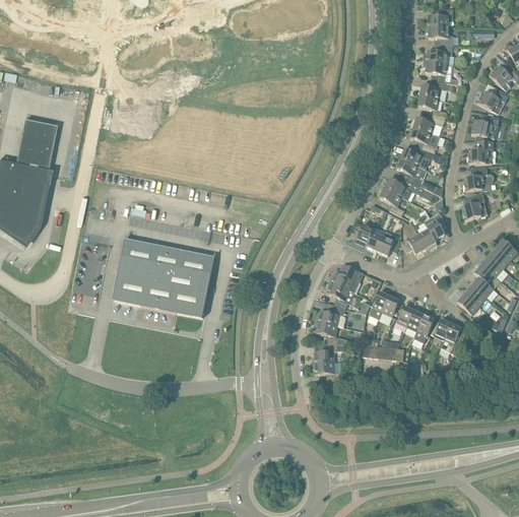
[(480,0),(480,6),(488,12),(492,0),(480,0)]
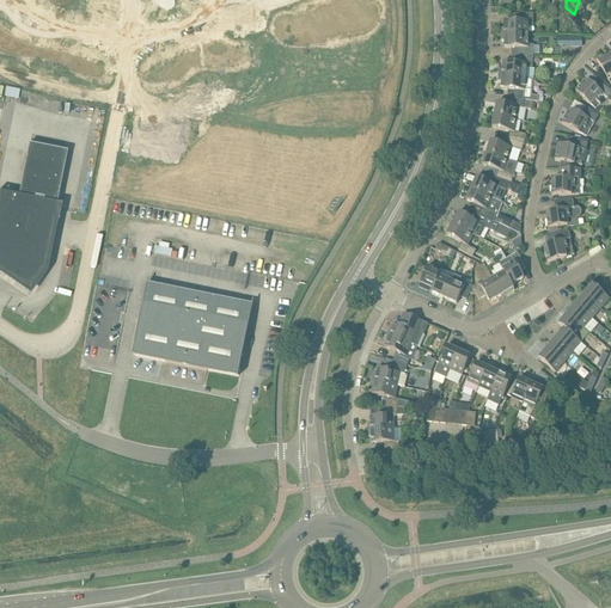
[(500,32),(527,32),(527,22),(532,22),(532,11),(511,12),(511,19),(503,19),(503,26),(500,25),(500,32)]
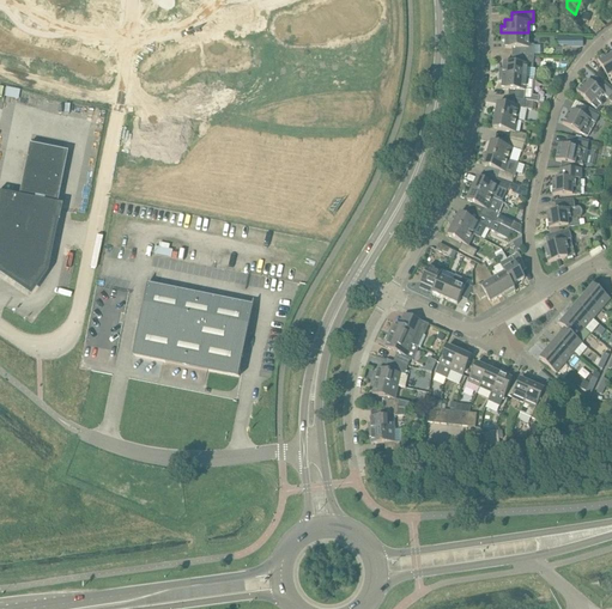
[(511,53),(533,54),(533,42),(528,42),(528,32),(501,32),(501,38),(504,38),(504,46),(511,46),(511,53)]
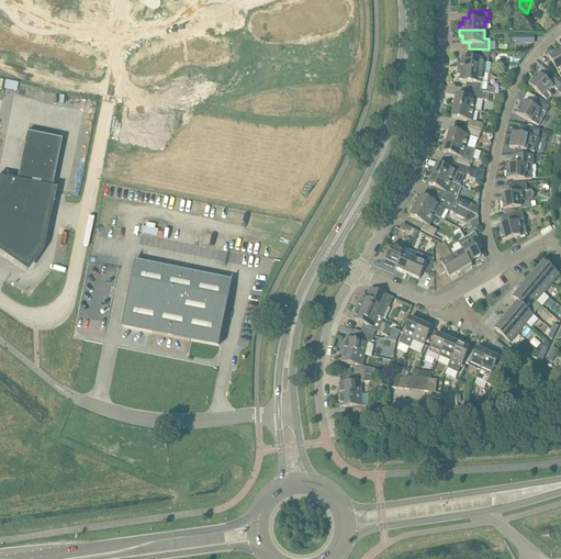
[(554,48),(547,53),(552,63),(560,75),(560,73),(560,47),(557,51),(554,48)]
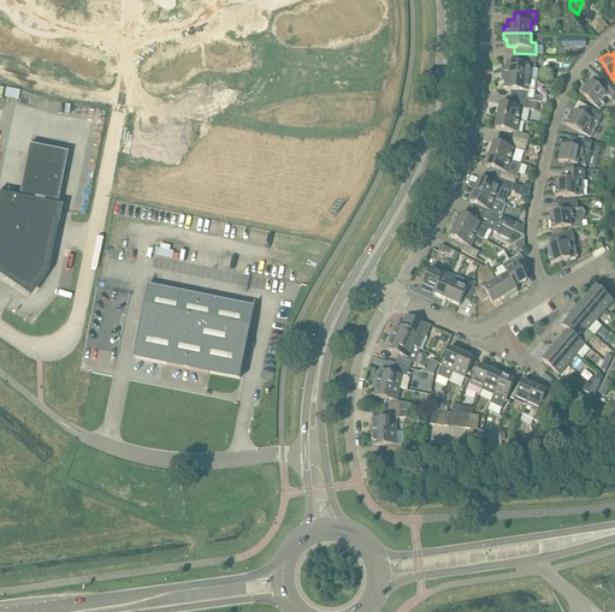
[(534,66),(536,54),(514,53),(513,60),(506,60),(504,67),(502,66),(501,73),(528,76),(530,66),(534,66)]
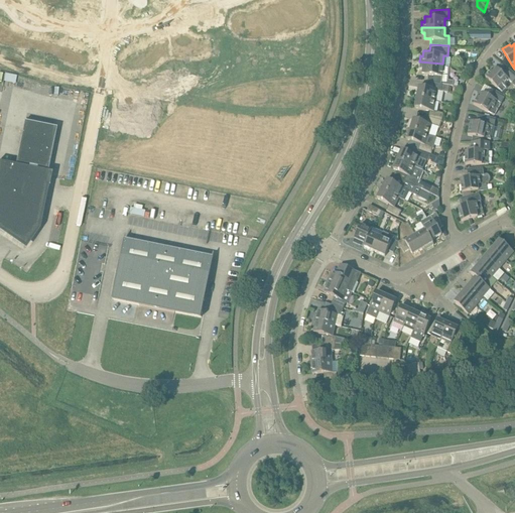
[(442,63),(419,61),(419,67),(421,67),(421,73),(427,74),(427,80),(445,83),(448,84),(452,84),(453,80),(447,79),(448,63),(442,63)]
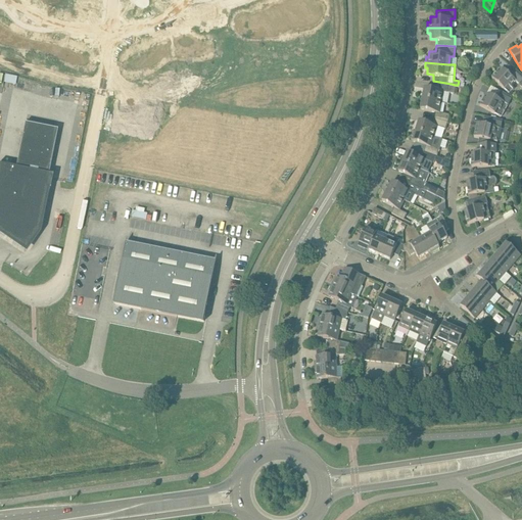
[(496,69),(491,76),(509,92),(514,87),(511,84),(515,79),(519,83),(521,78),(521,74),(509,62),(504,68),(503,67),(499,72),(496,69)]
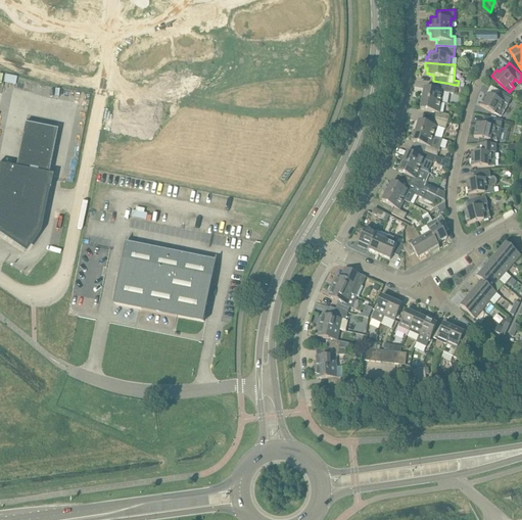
[(2,72),(0,80),(0,84),(11,87),(14,75),(2,72)]
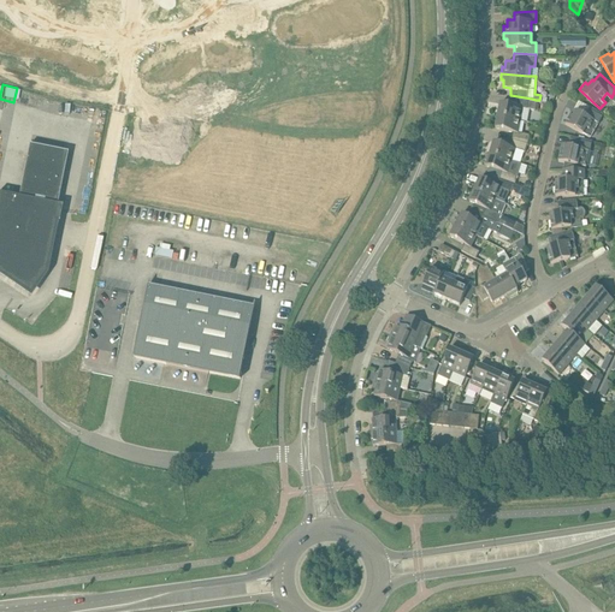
[(536,100),(532,99),(519,96),(510,95),(509,96),(508,102),(500,101),(497,113),(520,118),(522,106),(533,108),(536,100)]
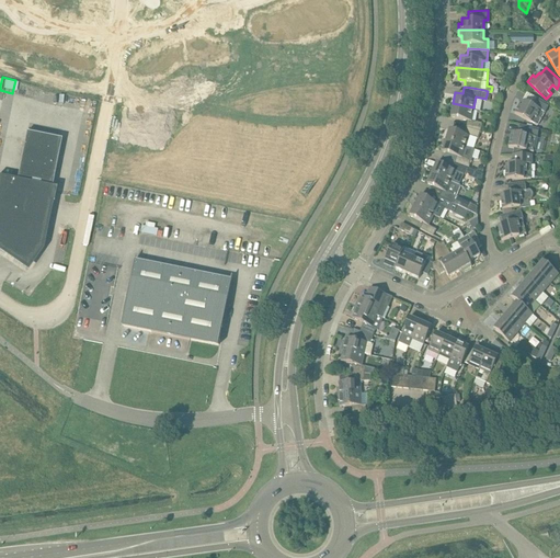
[(518,103),(514,111),(536,124),(544,111),(545,111),(549,103),(536,97),(533,103),(524,99),(521,104),(518,103)]
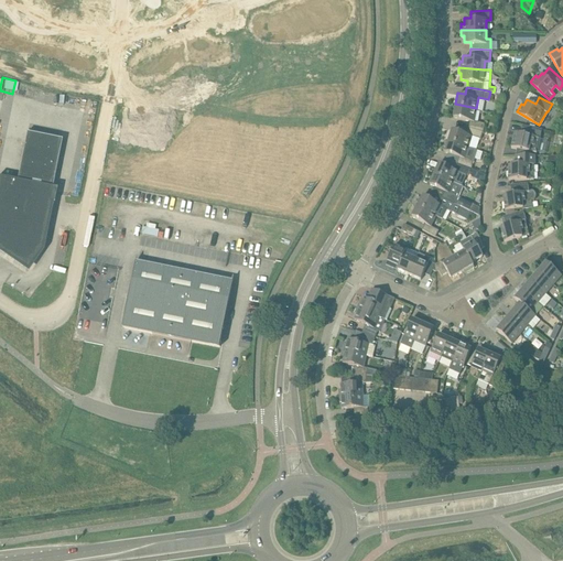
[(474,119),(476,108),(455,104),(453,116),(469,119),(468,126),(483,129),(484,121),(474,119)]
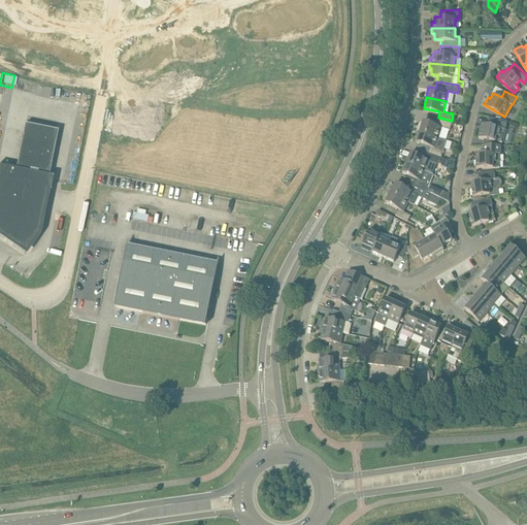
[(482,128),(480,128),(478,136),(501,141),(504,128),(506,120),(494,117),(492,125),(484,123),(482,128)]
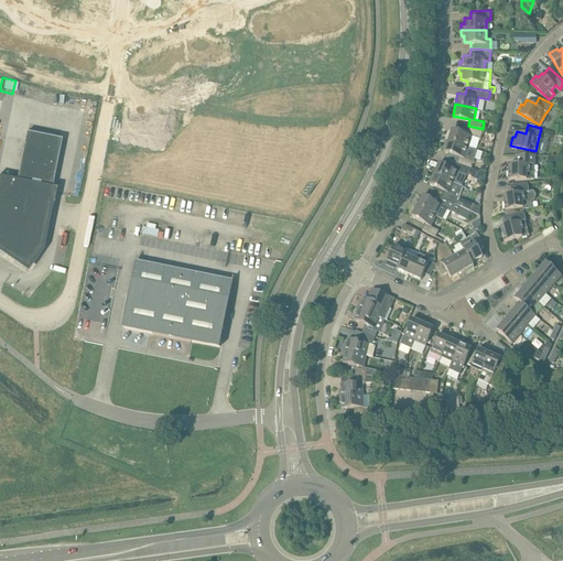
[(480,137),(483,129),(468,126),(466,132),(451,128),(447,139),(467,146),(468,146),(472,135),(480,137)]
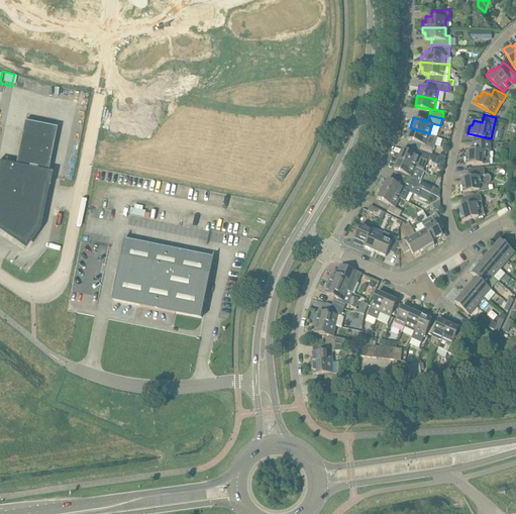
[(56,126),(23,120),(14,165),(0,161),(0,228),(23,244),(35,227),(44,185),(48,185),(50,172),(46,171),(56,126)]
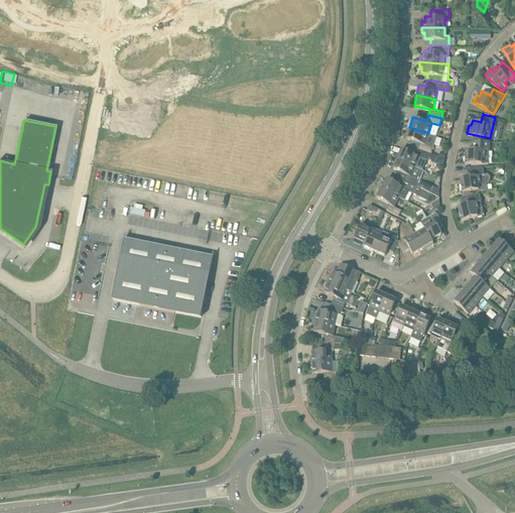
[(435,135),(428,133),(427,133),(409,127),(406,137),(419,142),(417,148),(430,152),(435,135)]
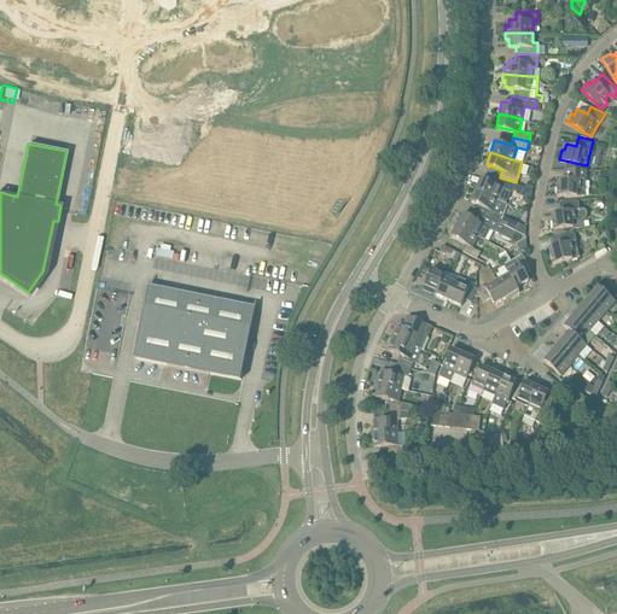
[(586,168),(564,168),(564,177),(559,177),(559,183),(557,183),(557,194),(585,194),(585,177),(586,177),(586,168)]
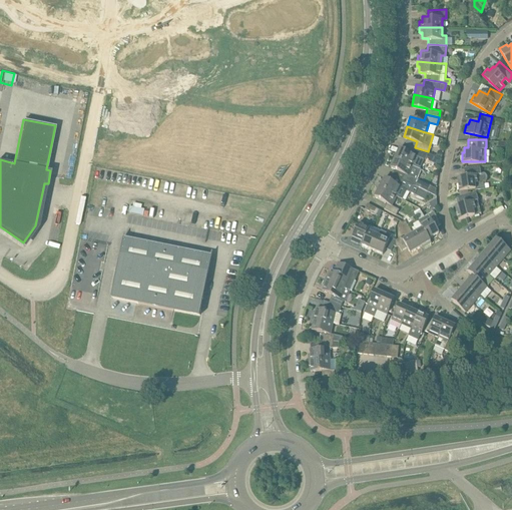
[(428,151),(415,147),(413,152),(399,146),(394,156),(412,164),(416,154),(425,158),(428,151)]
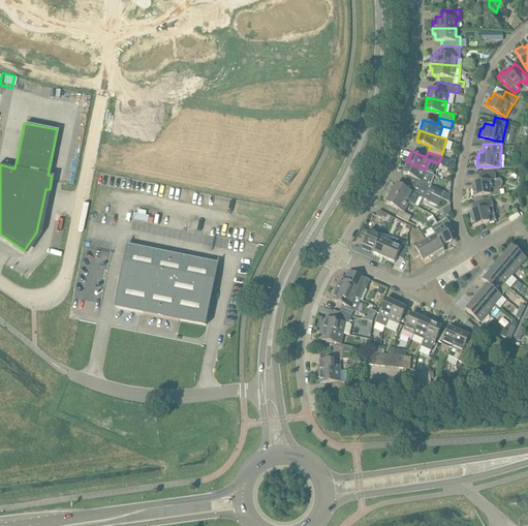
[(434,173),(425,169),(406,161),(402,172),(416,178),(413,184),(427,190),(434,173)]
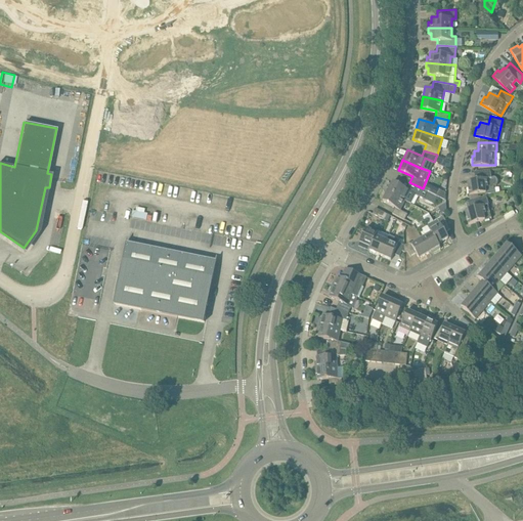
[(470,184),(467,185),(469,193),(484,191),(484,192),(494,191),(493,185),(493,184),(495,184),(496,182),(497,180),(496,178),(495,176),(494,175),(490,175),(489,168),(473,170),(474,178),(469,179),(470,184)]
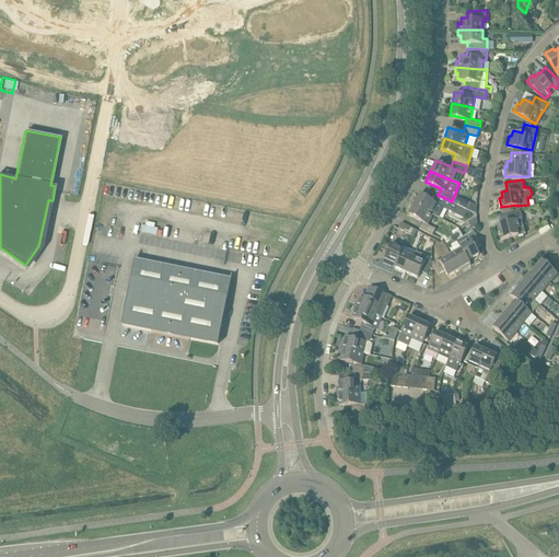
[(452,201),(438,195),(434,200),(419,193),(414,202),(432,212),(438,202),(447,208),(452,201)]
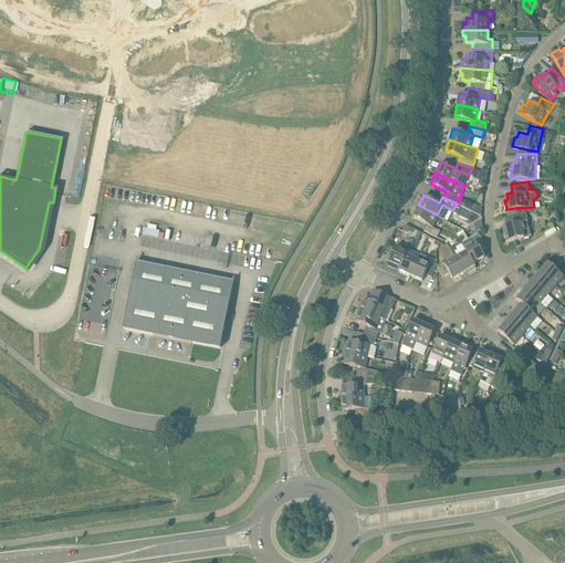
[(481,207),(474,204),(471,210),(480,214),(481,214),(481,207)]
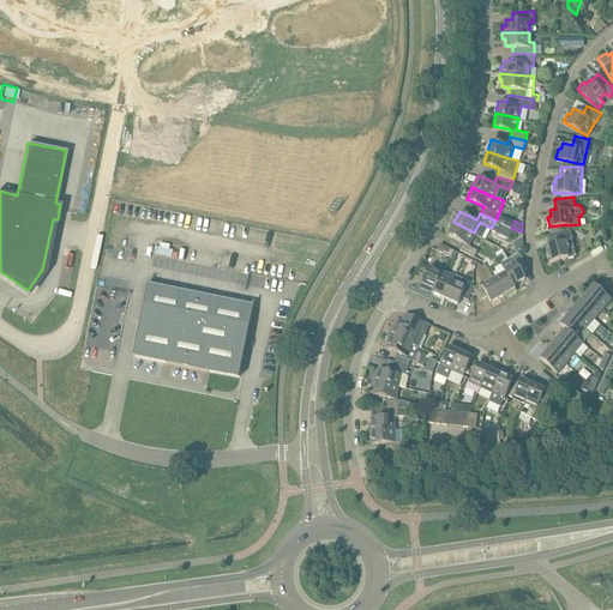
[(468,243),(474,233),(454,222),(448,233),(462,241),(458,247),(474,255),(476,248),(468,243)]
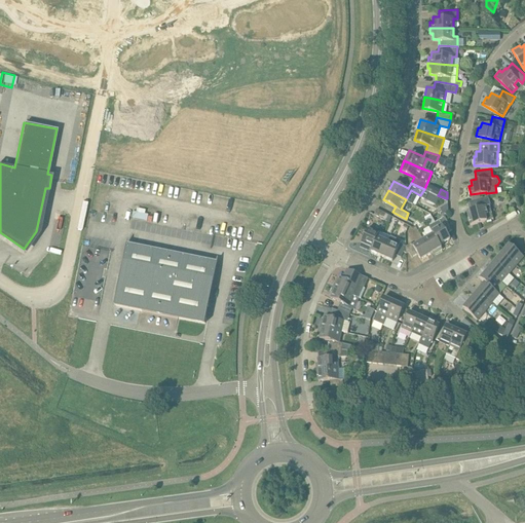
[(488,195),(466,200),(470,214),(467,215),(470,223),(492,217),(489,203),(490,203),(488,195)]
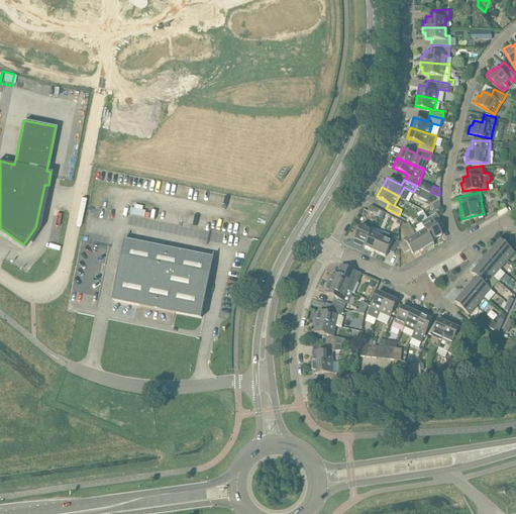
[(129,212),(140,213),(141,203),(130,202),(129,212)]
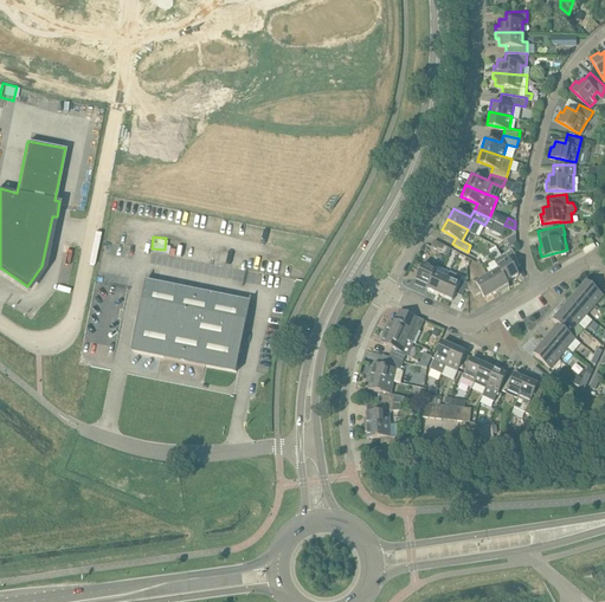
[(446,245),(444,244),(433,238),(430,245),(443,251),(446,245)]
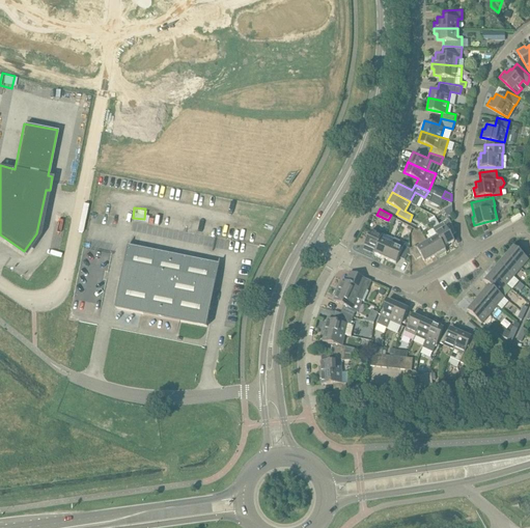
[(443,245),(453,239),(450,233),(455,230),(450,219),(444,223),(443,220),(431,226),(437,234),(443,245)]
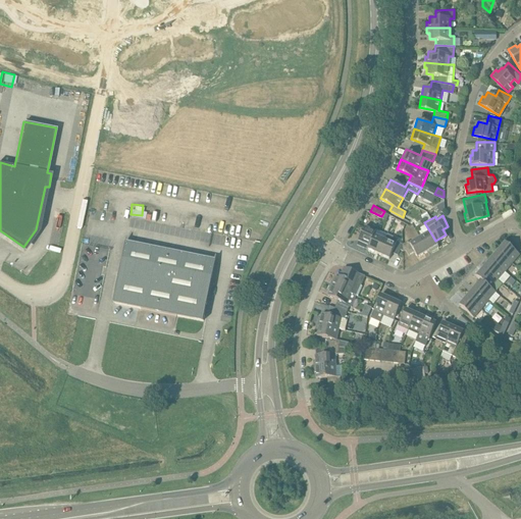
[(375,230),(373,229),(364,225),(358,240),(356,243),(367,247),(368,245),(373,234),(374,234),(375,230)]
